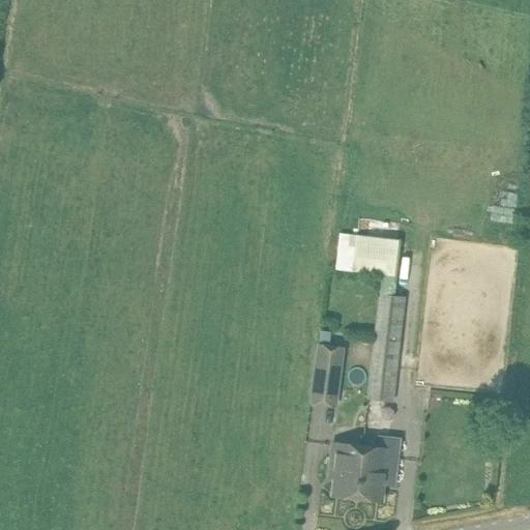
[(381,275),(379,295),(367,399),(392,401),(404,297),(392,296),(399,241),(339,234),(333,269),(381,275)]
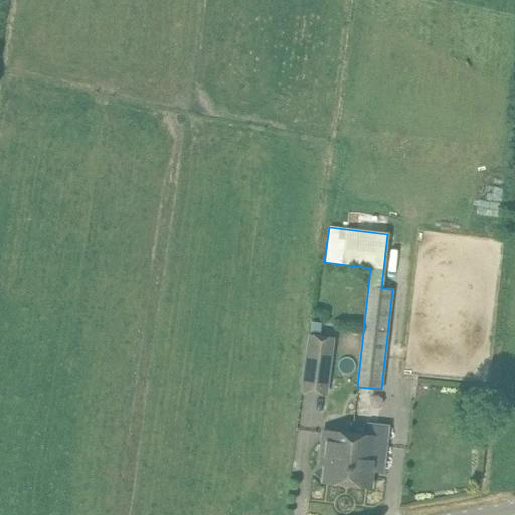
[(309,334),(308,334),(302,378),(300,391),(325,394),(333,338),(319,336),(321,323),(311,322),(309,334)]
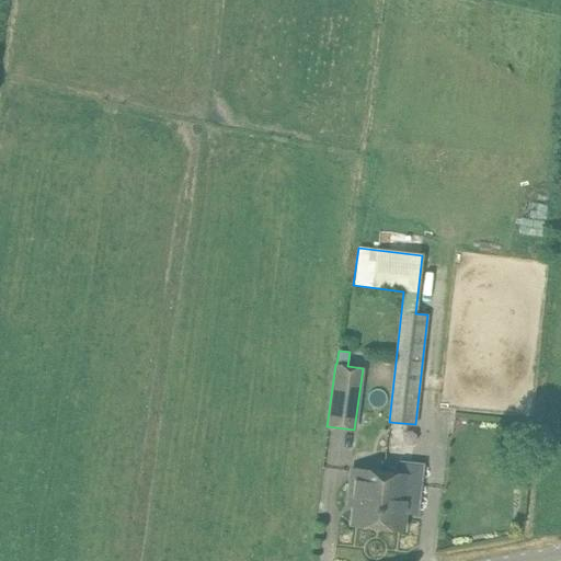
[(399,474),(384,472),(377,527),(403,530),(405,512),(418,514),(422,465),(400,462),(399,474)]
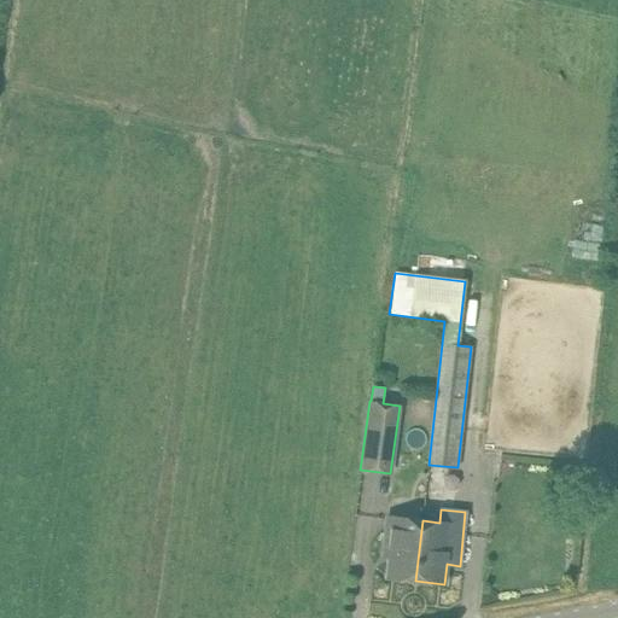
[(388,517),(386,528),(383,552),(390,552),(386,578),(415,581),(423,520),(388,517)]
